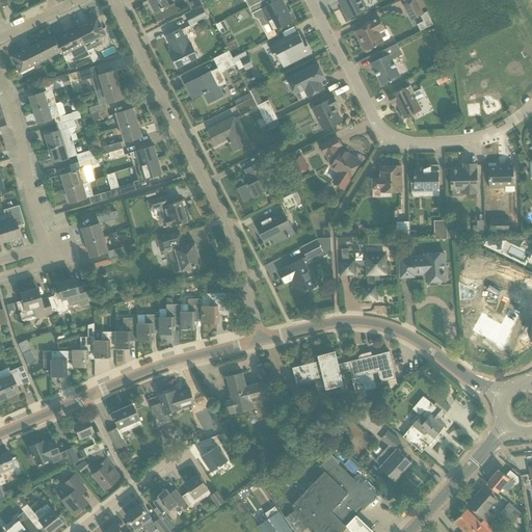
[(164,0),(142,0),(144,3),(149,1),(151,5),(149,5),(158,23),(178,12),(174,4),(168,7),(164,0)]
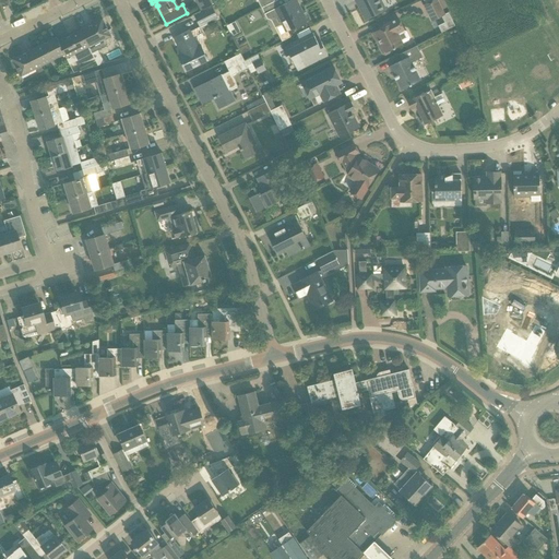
[(190,0),(194,0),(201,11),(213,4),(210,0),(190,0)]
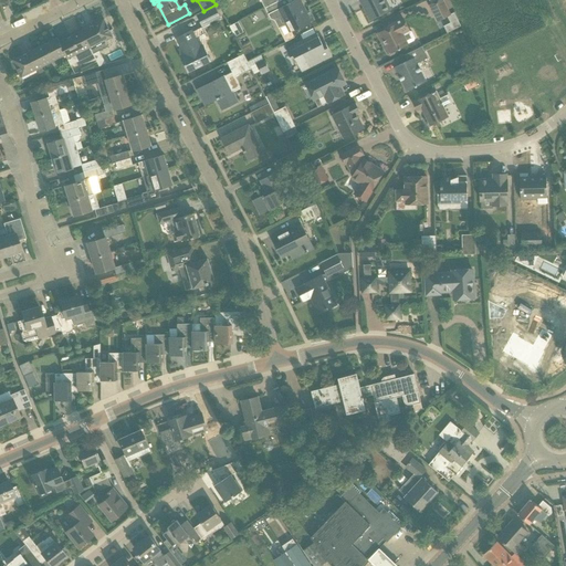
[(291,0),(281,0),(278,1),(264,8),(268,14),(293,1),(291,0)]
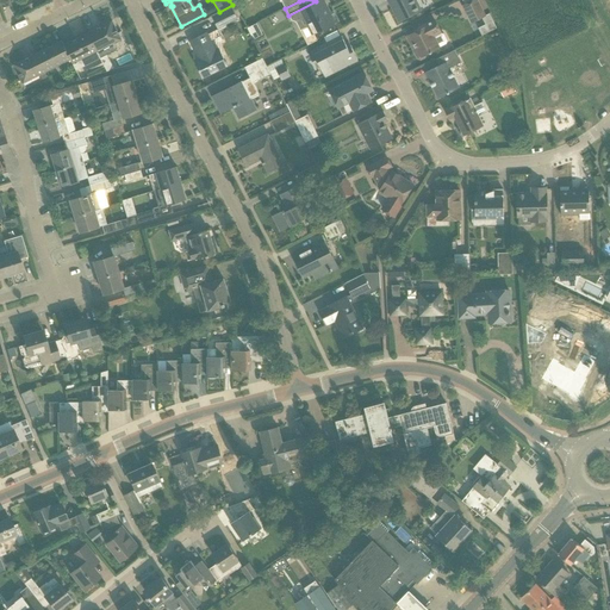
[(327,7),(322,0),(318,0),(316,1),(288,16),(291,22),(296,23),(299,31),(306,27),(311,36),(313,35),(338,23),(332,11),(328,13),(325,8),(327,7)]
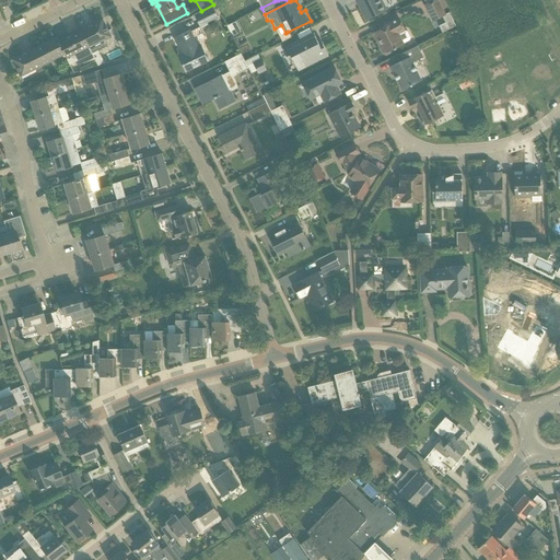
[(356,0),(366,21),(387,10),(382,0),(356,0)]
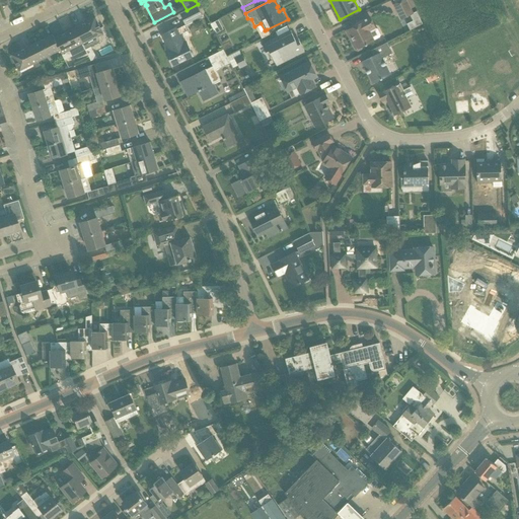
[(413,21),(406,24),(410,30),(422,24),(416,12),(413,13),(411,9),(416,7),(412,0),(406,0),(405,0),(392,0),(395,4),(392,5),(400,20),(410,16),(413,21)]
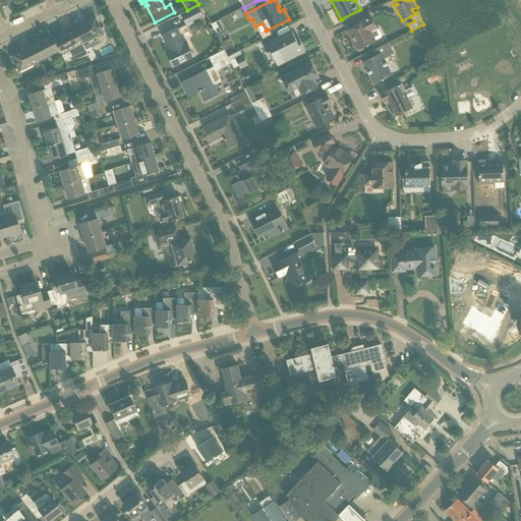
[(203,17),(197,6),(181,14),(187,25),(203,17)]
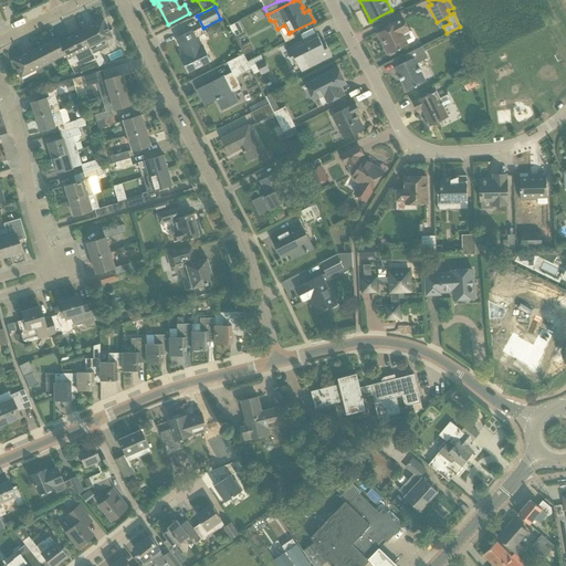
[(389,29),(377,34),(387,54),(390,55),(397,52),(398,50),(398,51),(400,50),(400,49),(413,41),(415,38),(411,32),(410,31),(402,18),(388,25),(389,29)]
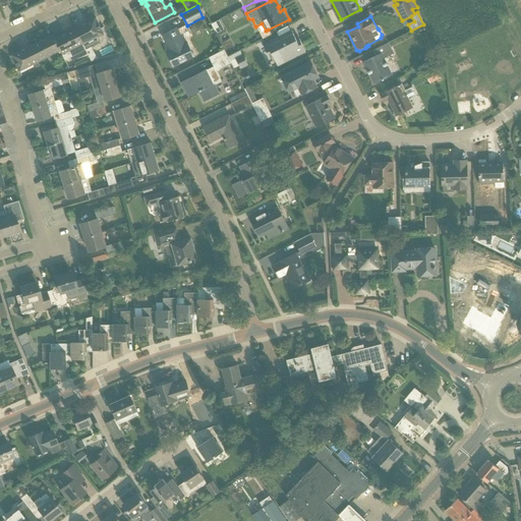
[(96,18),(74,29),(82,44),(85,50),(99,44),(96,38),(103,34),(96,18)]
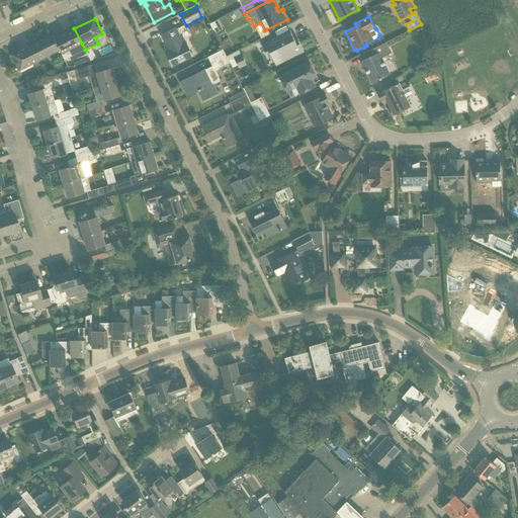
[(218,20),(209,24),(214,33),(223,29),(218,20)]
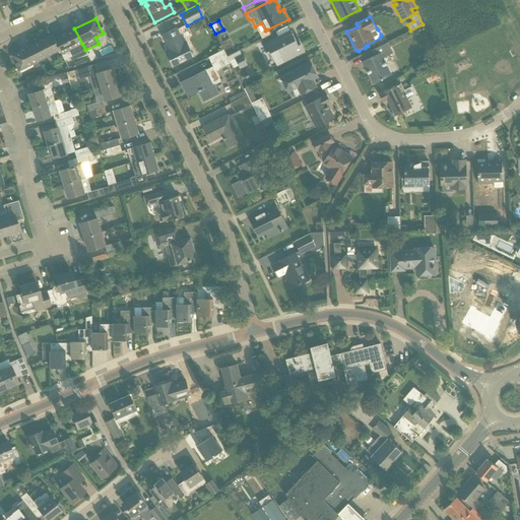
[(265,30),(261,23),(255,26),(262,40),(270,35),(267,29),(265,30)]
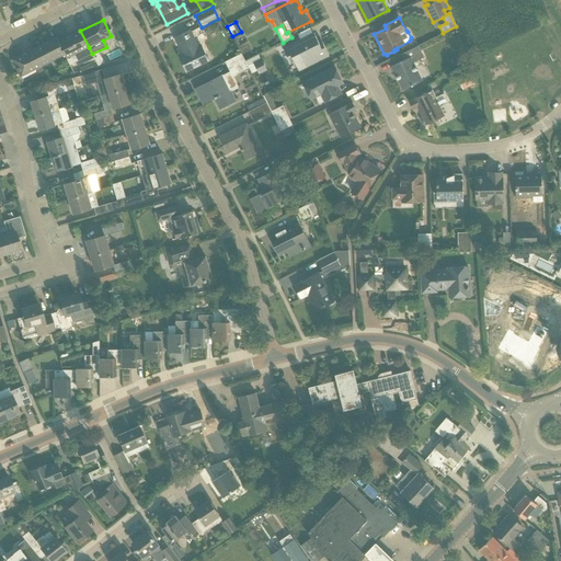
[(300,41),(312,34),(310,29),(297,35),(300,41)]
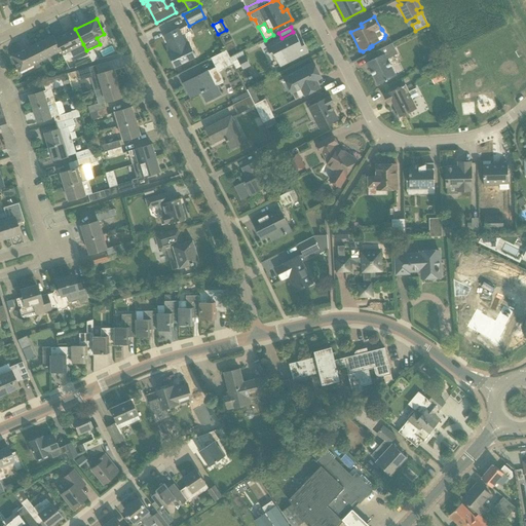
[(75,29),(55,39),(54,39),(61,51),(63,55),(83,44),(75,29)]
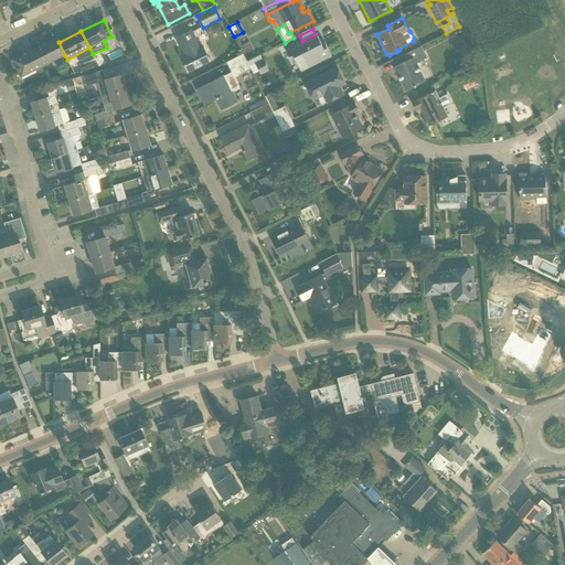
[(191,31),(187,33),(177,39),(185,57),(182,59),(184,64),(183,64),(184,66),(185,66),(188,72),(198,67),(206,63),(209,62),(204,53),(201,45),(199,46),(191,31)]
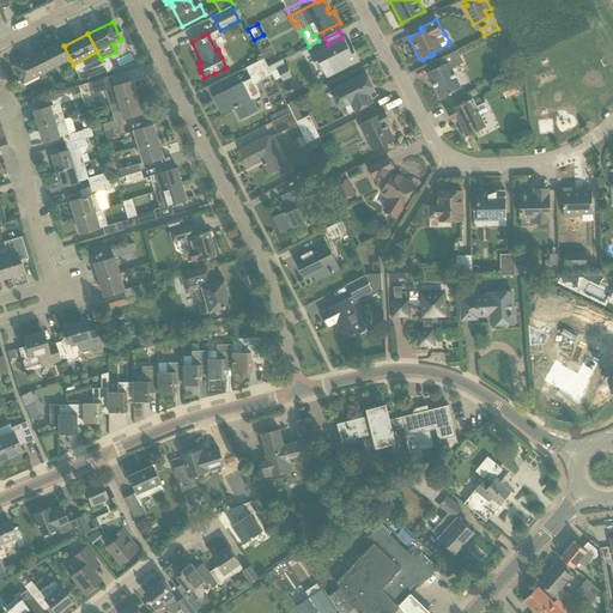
[(343,37),(341,37),(328,44),(309,54),(314,62),(317,60),(326,78),(359,61),(350,43),(347,44),(343,37)]
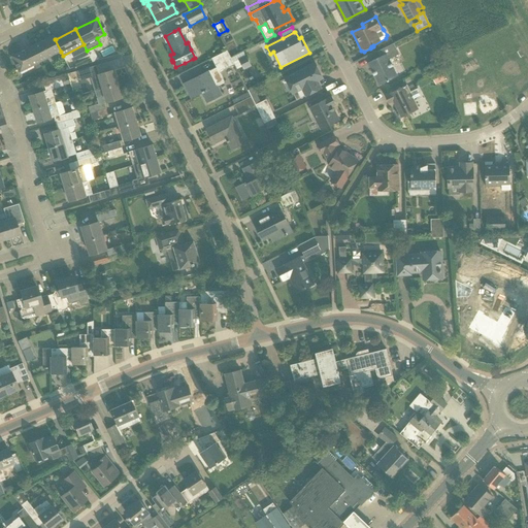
[(54,35),(32,46),(39,62),(61,52),(55,39),(56,39),(54,35)]
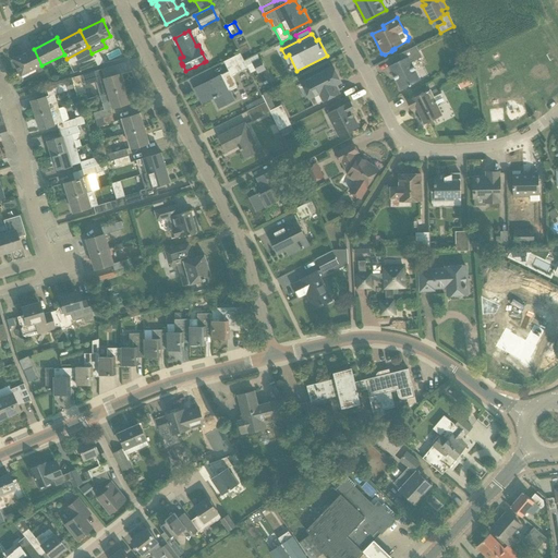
[(401,61),(389,68),(393,76),(392,76),(395,81),(396,81),(400,91),(420,81),(411,63),(422,58),(415,46),(398,55),(401,61)]
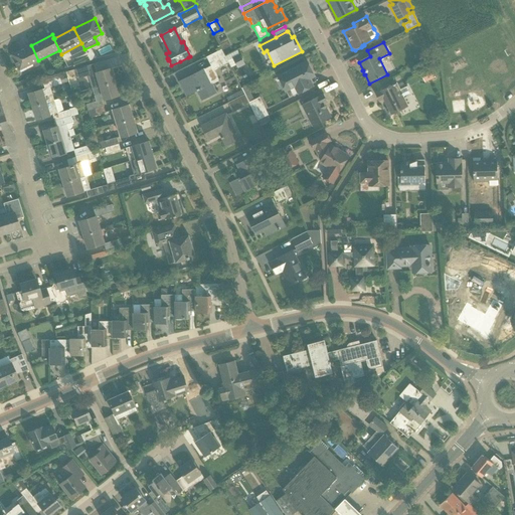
[(38,60),(31,45),(11,55),(19,70),(38,60)]
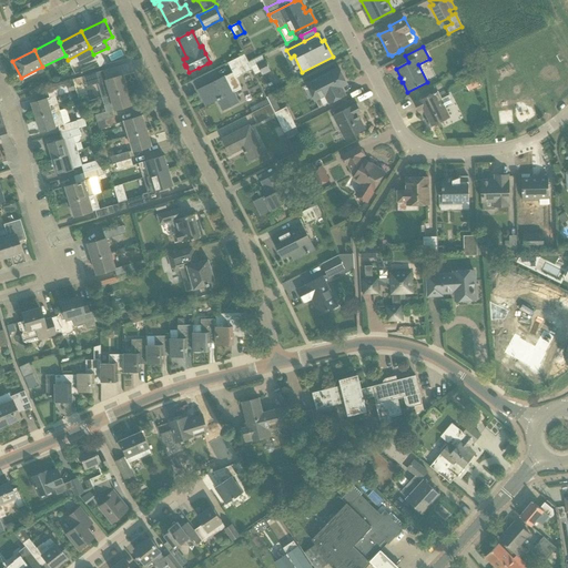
[(233,72),(225,77),(198,90),(203,101),(215,95),(222,110),(232,105),(237,102),(233,92),(241,88),(235,77),(240,75),(247,71),(252,69),(243,53),(240,56),(227,62),(232,70),(233,72)]
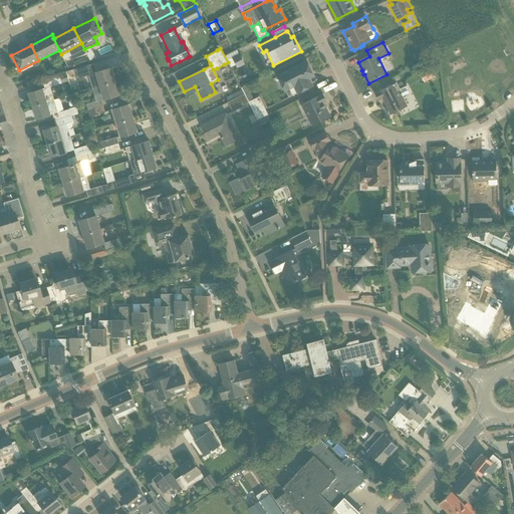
[(237,50),(225,56),(228,63),(231,67),(236,65),(237,68),(245,64),(239,54),(237,50)]
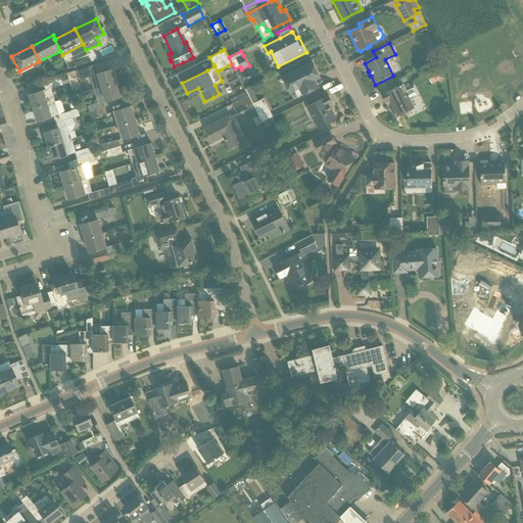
[(319,78),(312,63),(282,79),(289,94),(290,93),(293,99),(318,88),(314,81),(319,78)]
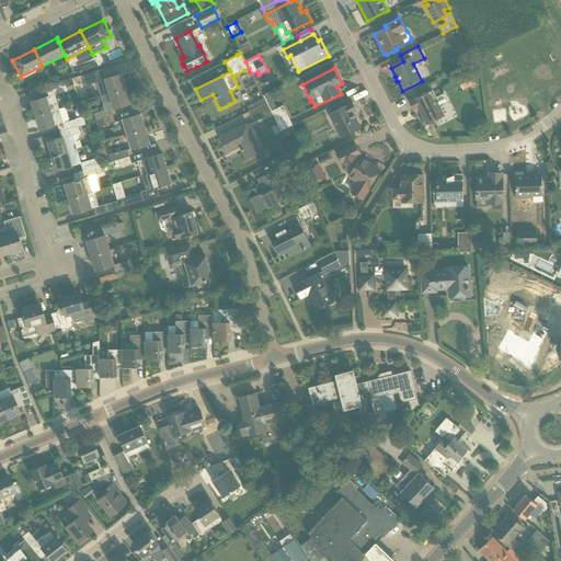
[(96,83),(100,96),(126,89),(122,73),(105,79),(102,70),(82,77),(86,87),(96,83)]
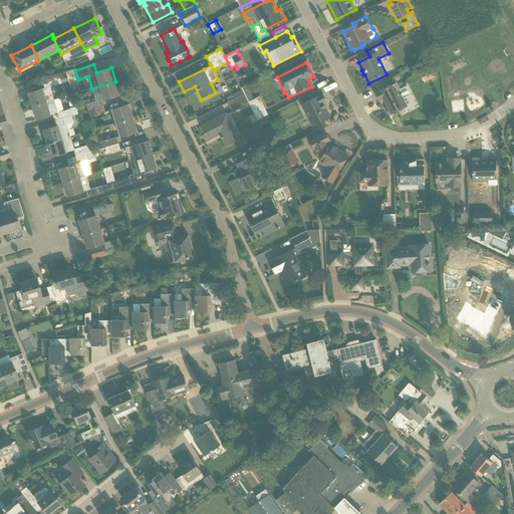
[(425,67),(422,74),(428,77),(431,70),(425,67)]
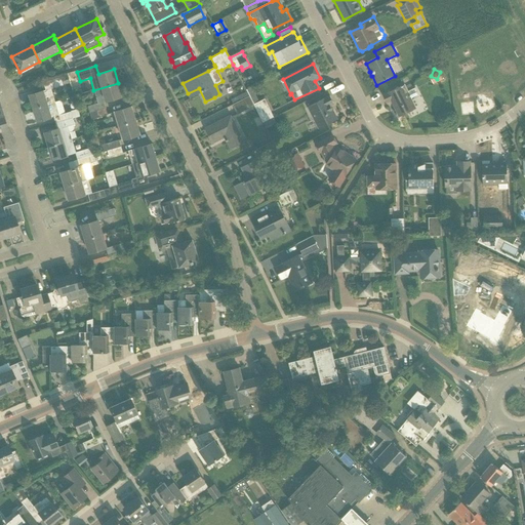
[(10,75),(13,81),(19,78),(16,72),(10,75)]
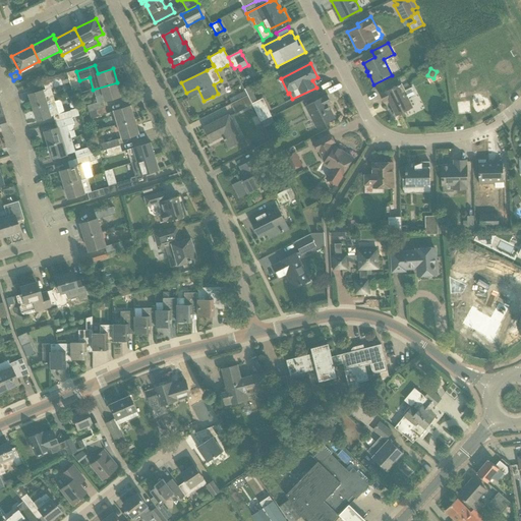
[(33,108),(55,102),(55,101),(51,89),(62,85),(62,84),(60,77),(43,82),(46,90),(30,95),(33,108)]
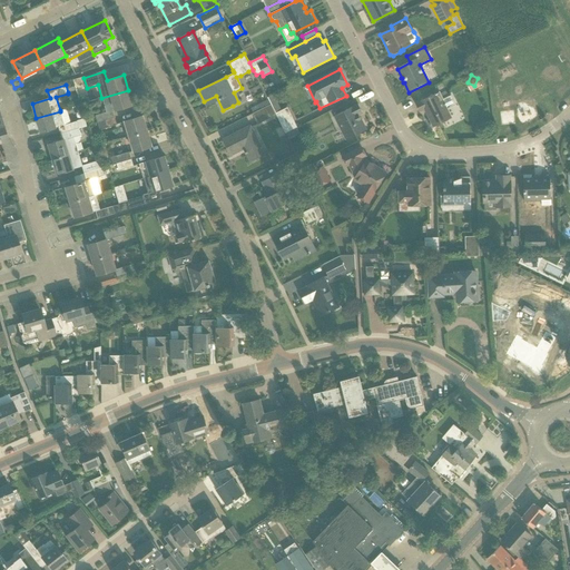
[(95,116),(98,123),(115,118),(112,112),(134,107),(128,90),(101,98),(106,112),(95,116)]
